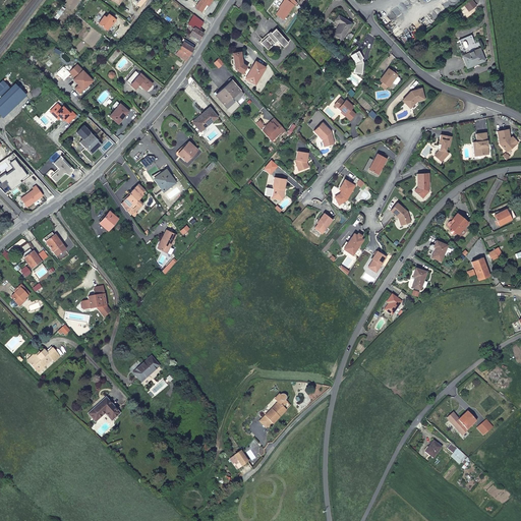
[(195,9),(201,13),(207,6),(210,8),(214,2),(211,0),(196,0),(194,3),(198,5),(195,9)]
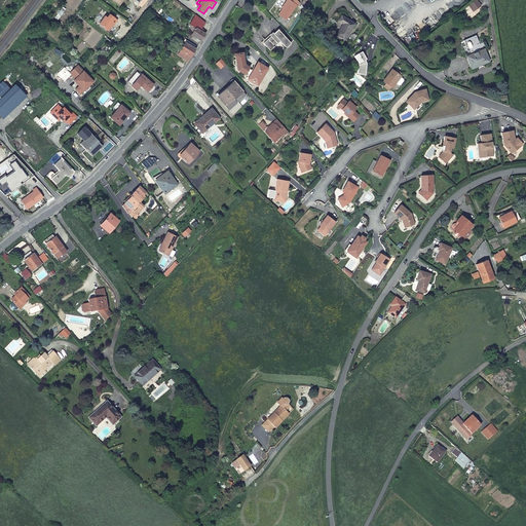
[(299,4),(295,0),(291,0),(290,2),(288,1),(283,8),(284,8),(282,10),(277,16),(286,22),(299,4)]
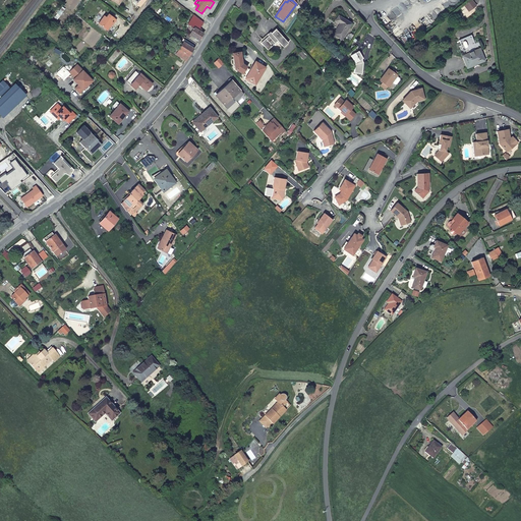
[(472,0),(469,0),(464,5),(469,11),(476,4),(472,0)]
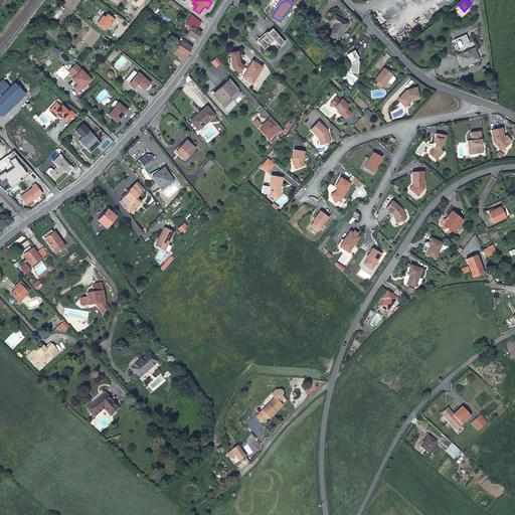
[(107,19),(104,17),(99,24),(107,31),(110,26),(112,23),(114,24),(116,21),(109,15),(107,19)]
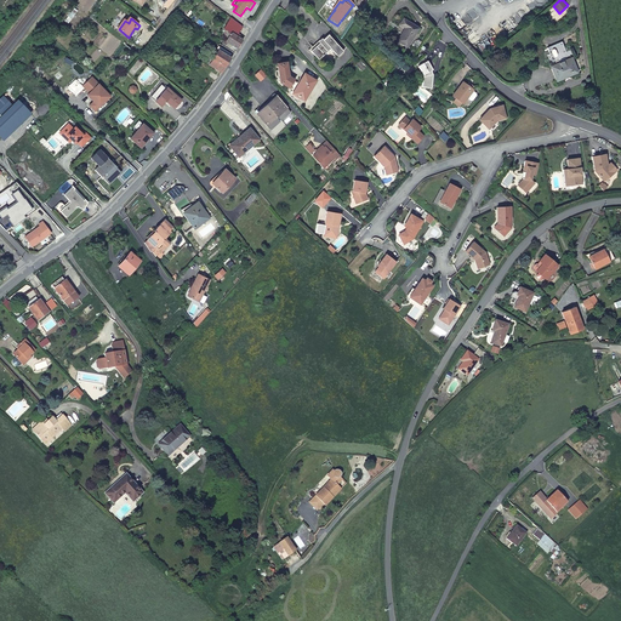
[(244,29),(233,21),(231,23),(241,32),(244,29)]
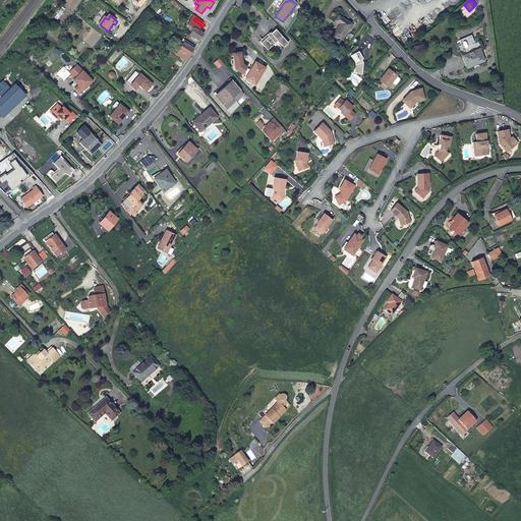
[(353,26),(342,19),(339,17),(335,22),(338,24),(341,26),(335,36),(343,42),(353,26)]
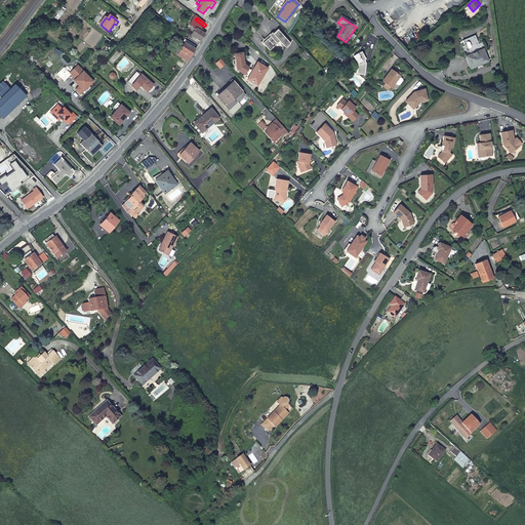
[(202,30),(204,27),(195,19),(192,25),(198,30),(196,33),(194,32),(191,38),(193,39),(196,36),(202,41),(206,35),(203,33),(204,31),(202,30)]
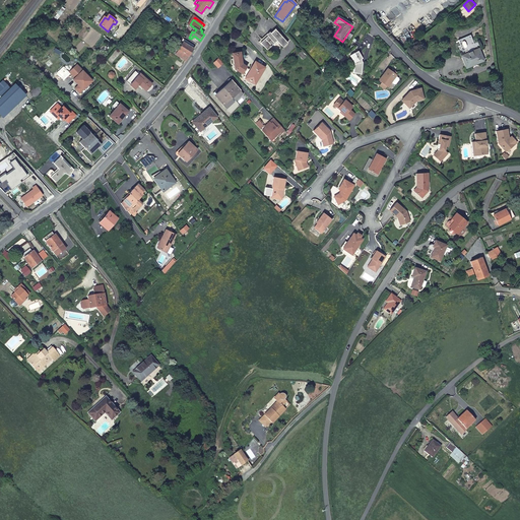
[(282,49),(288,44),(274,30),(260,45),(267,52),(276,43),(282,49)]
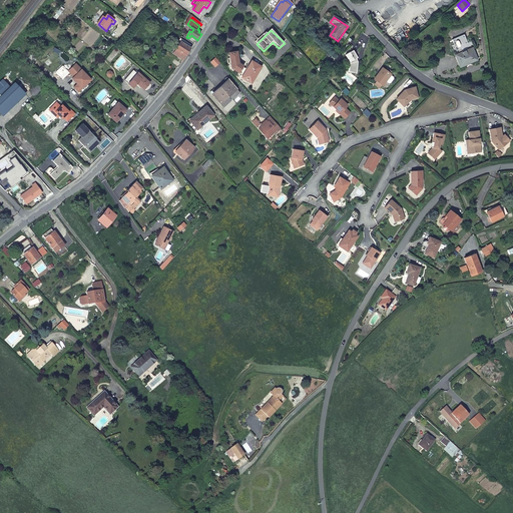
[(464,34),(452,39),(455,44),(467,40),(464,34)]
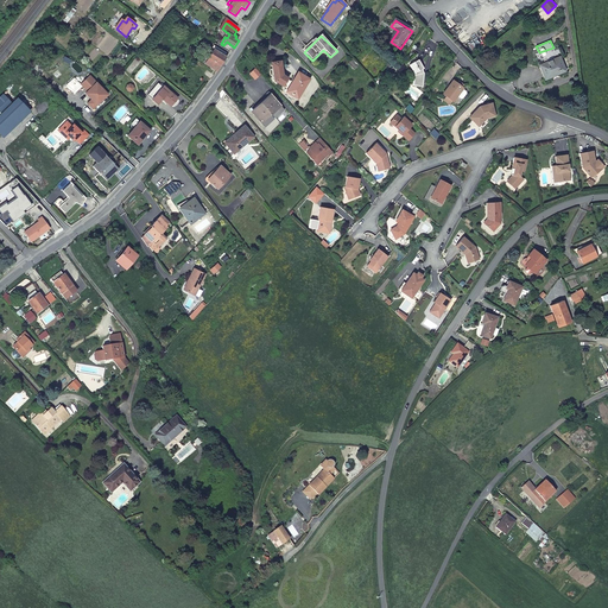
[(207,64),(219,74),(227,59),(216,50),(219,48),(216,46),(213,51),(215,52),(207,64)]
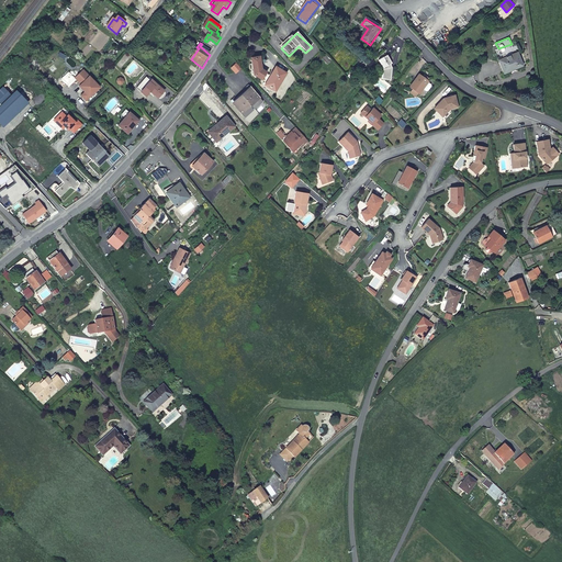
[(498,59),(504,72),(523,66),(517,52),(498,59)]
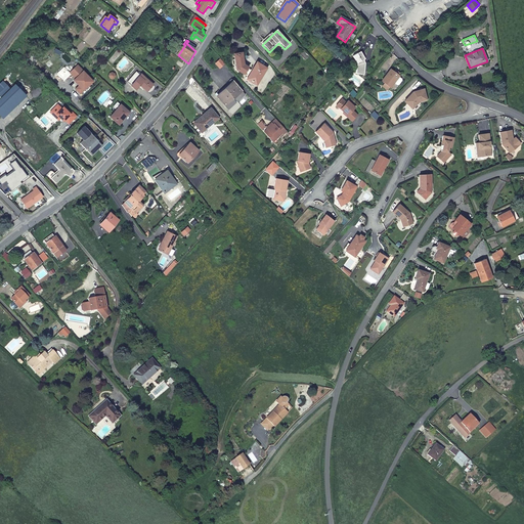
[(363,53),(354,58),(359,68),(358,76),(366,76),(367,62),(363,53)]
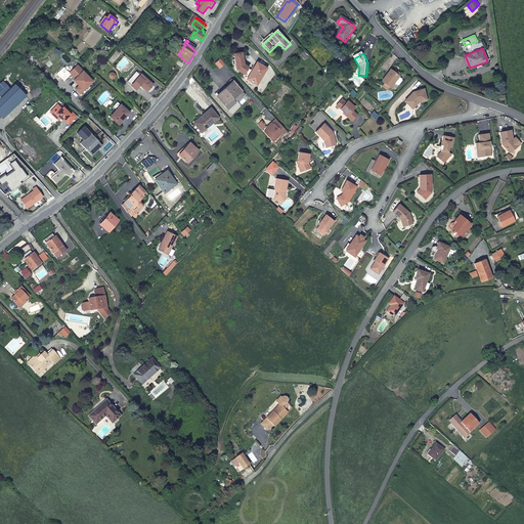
[(237,72),(245,76),(249,70),(249,69),(245,67),(243,55),(237,56),(237,58),(235,58),(237,72)]
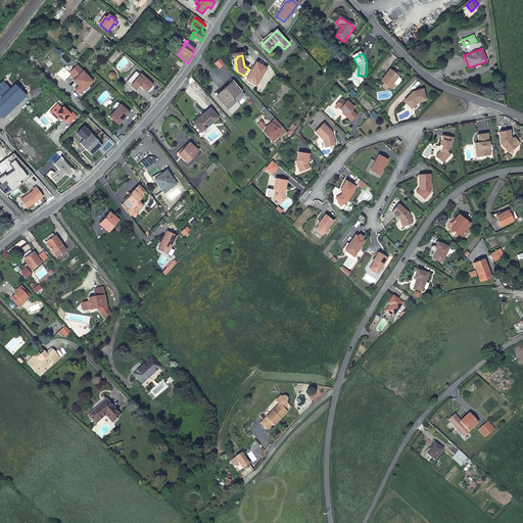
[(222,60),(217,64),(221,69),(226,64),(222,60)]
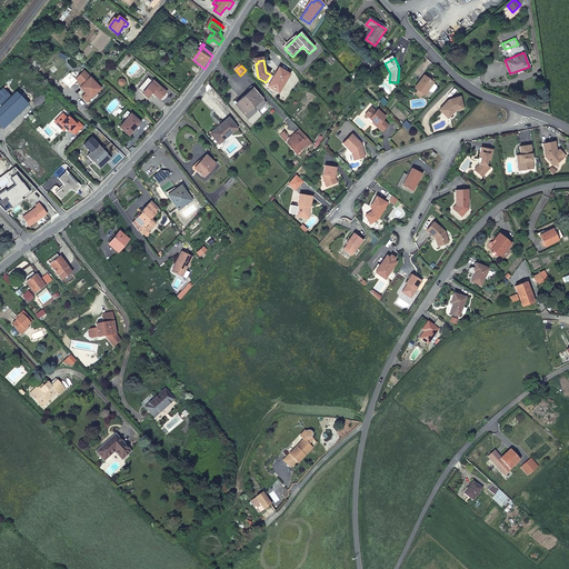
[(270,88),(280,93),(291,76),(280,70),(276,79),(271,86),(270,88)]
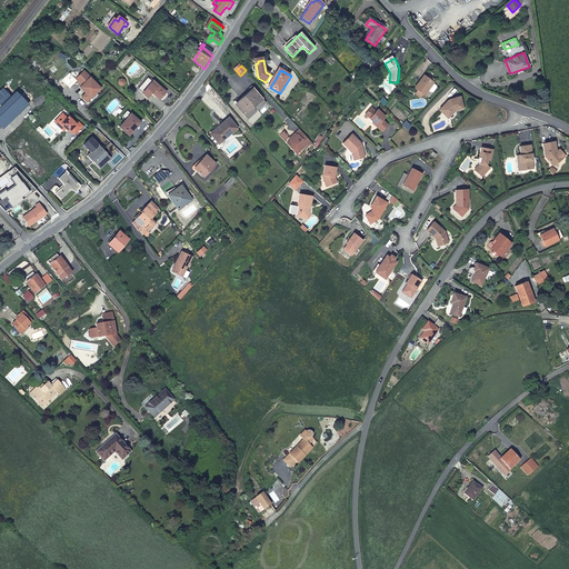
[(88,93),(83,98),(88,102),(102,89),(86,71),(78,79),(83,86),(89,91),(89,93),(88,93)]
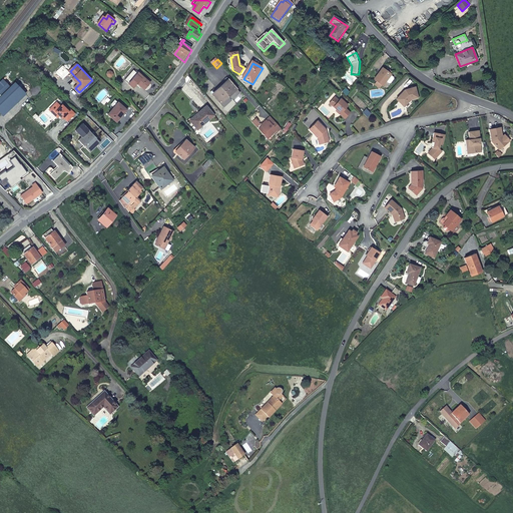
[(243,68),(239,74),(244,77),(248,71),(243,68)]
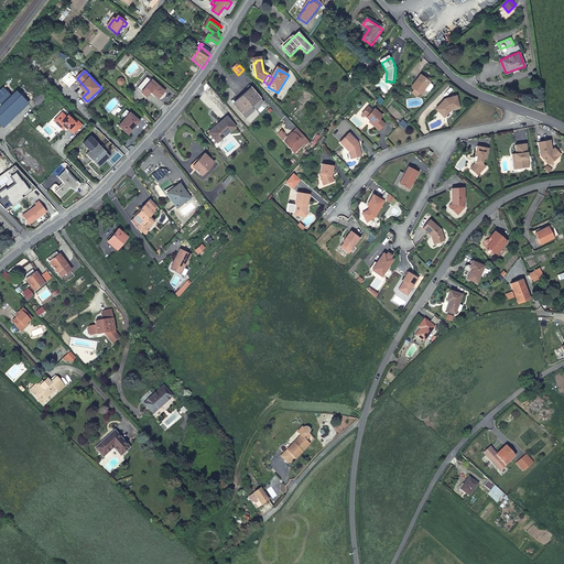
[(430,85),(431,85),(422,78),(413,89),(415,91),(421,96),(422,97),(425,91),(429,94),(431,94),(434,89),(433,87),(430,85)]
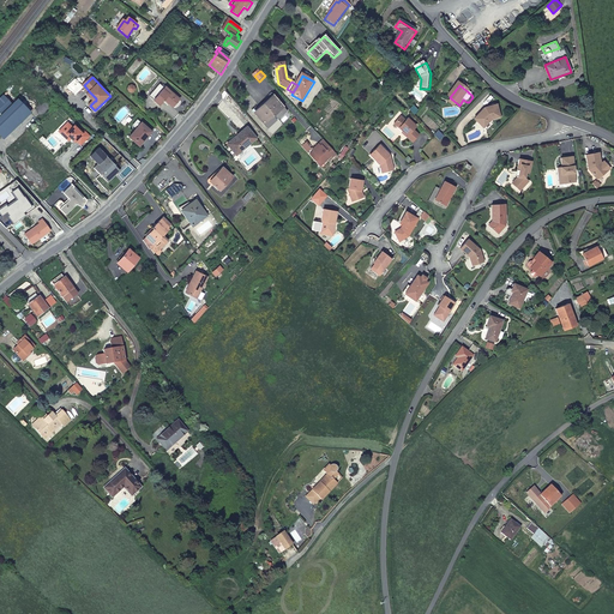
[(172,95),(162,86),(151,97),(161,106),(166,101),(175,109),(182,102),(173,94),(172,95)]
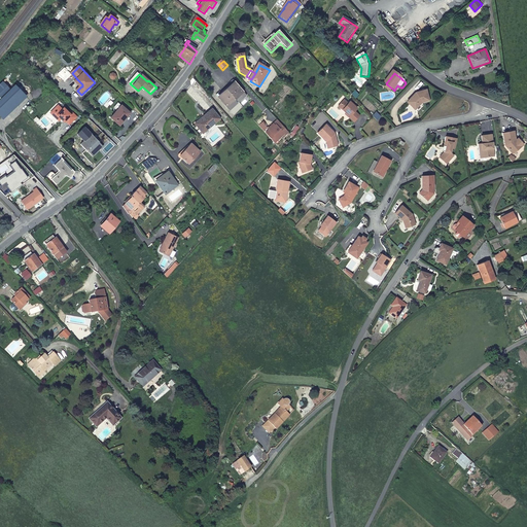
[(220,99),(229,109),(245,95),(236,84),(220,99)]
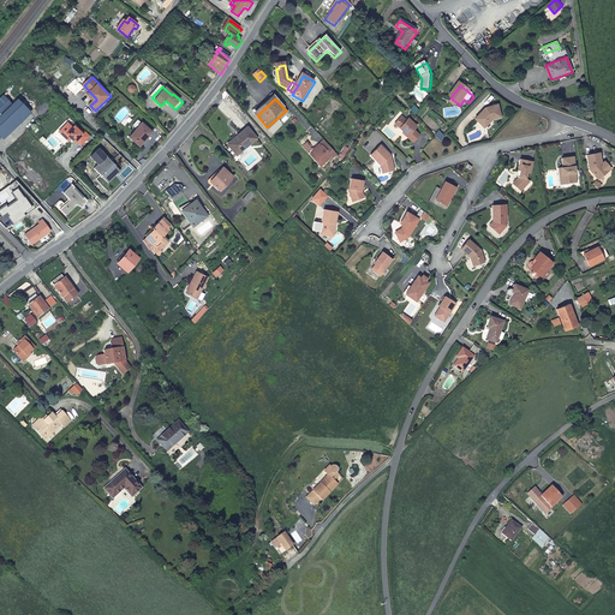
[(11,107),(24,121),(31,114),(18,101),(11,107)]
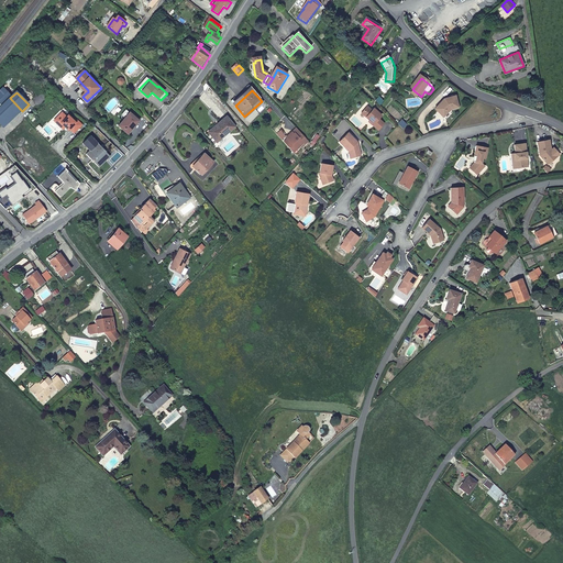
[(0,107),(0,127),(3,130),(22,111),(10,98),(0,107)]
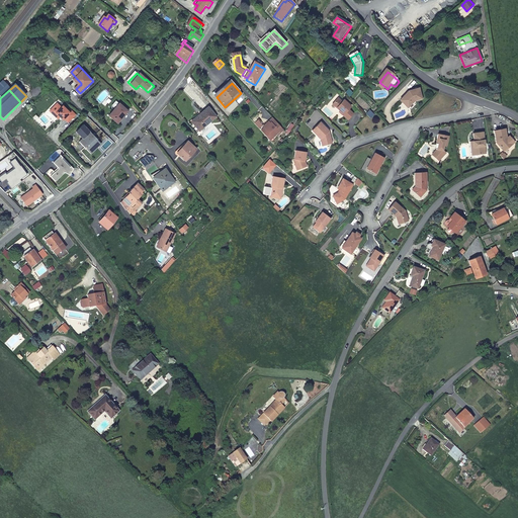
[(402,102),(409,110),(414,105),(413,104),(415,102),(416,103),(423,101),(420,90),(410,93),(402,102)]
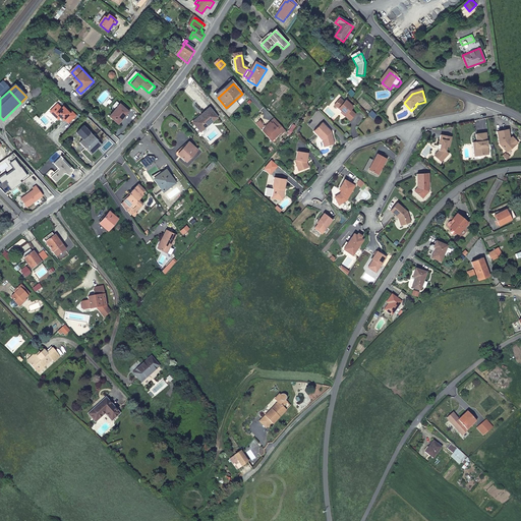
[(341,100),(336,106),(344,113),(347,117),(346,118),(351,122),(357,116),(352,112),(354,109),(347,102),(345,104),(341,100)]
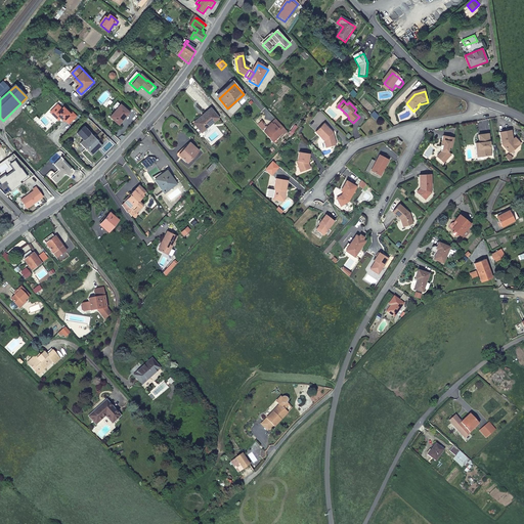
[(58,105),(51,114),(55,118),(57,116),(61,119),(64,122),(66,121),(70,125),(77,117),(73,113),(71,115),(64,108),(62,110),(58,105)]
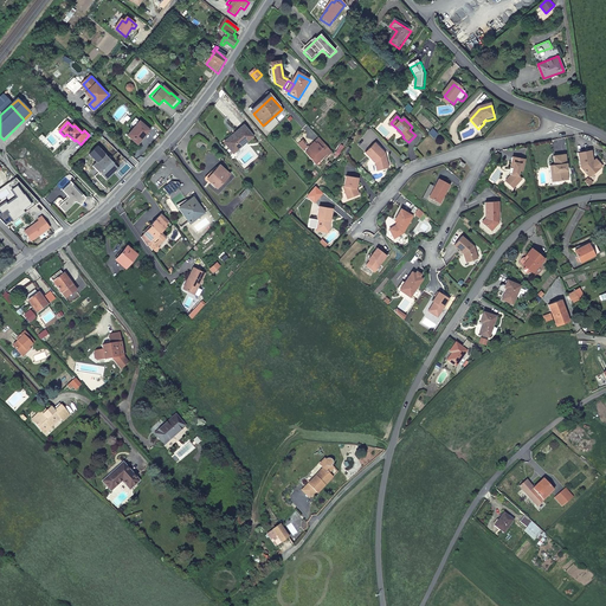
[(150,130),(142,122),(129,136),(137,144),(150,130)]
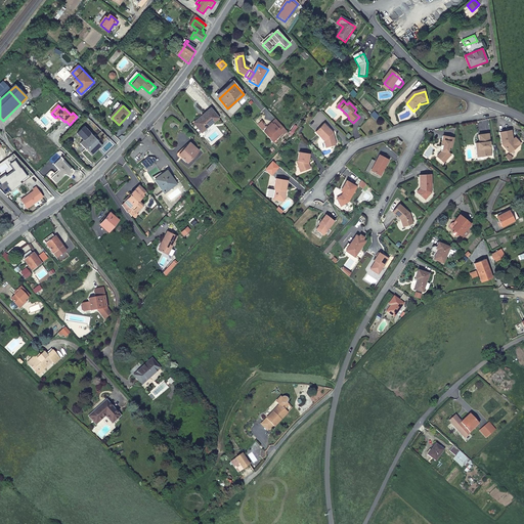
[(202,133),(218,120),(210,111),(203,117),(204,119),(194,126),(202,133)]
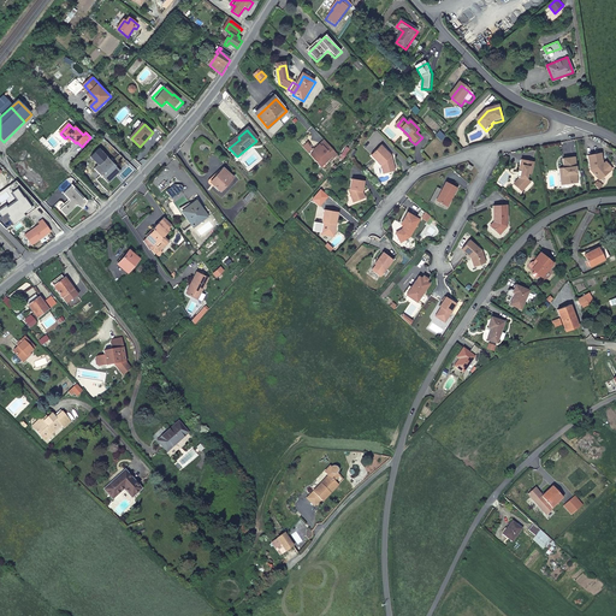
[(315,154),(312,158),(321,169),(333,158),(335,159),(338,157),(325,142),(320,146),(323,148),(315,154)]
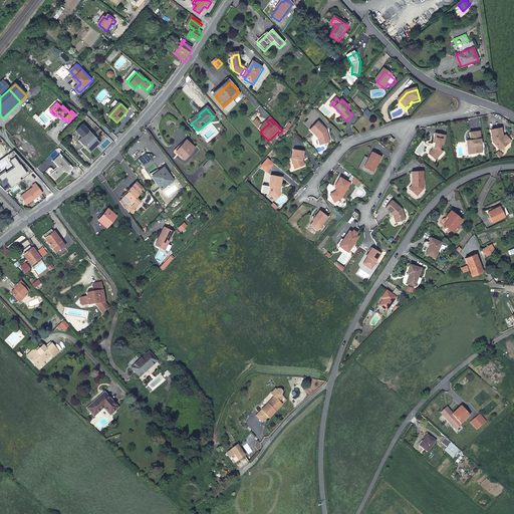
[(327,132),(319,123),(311,132),(319,140),(321,147),(330,144),(328,136),(327,136),(326,133),(327,132)]
